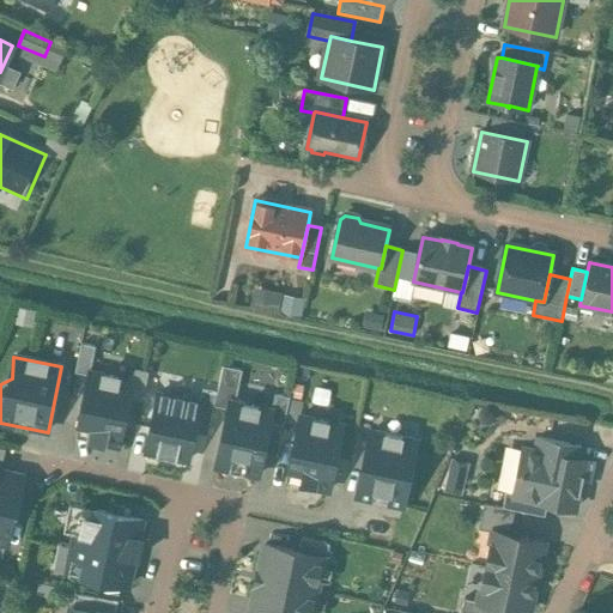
[(77,434),(98,438),(110,380),(90,376),(77,434)]
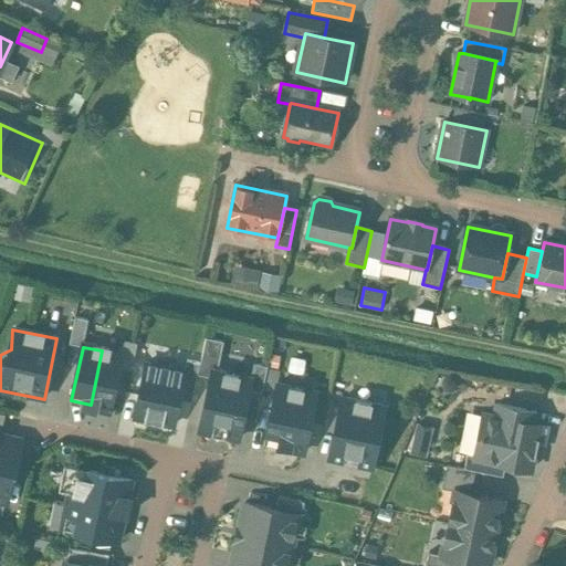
[(122,355),(102,350),(91,405),(111,409),(122,355)]
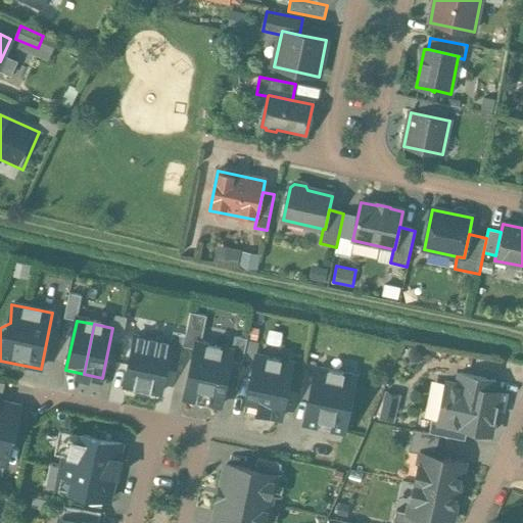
[(173,334),(171,343),(171,344),(165,370),(178,373),(185,336),(173,334)]
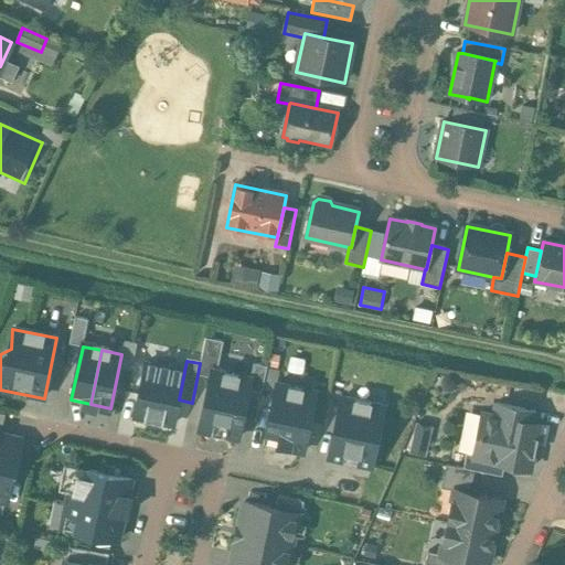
[(184,371),(146,363),(135,417),(173,426),(178,406),(176,406),(177,401),(179,401),(179,400),(184,372),(184,371)]
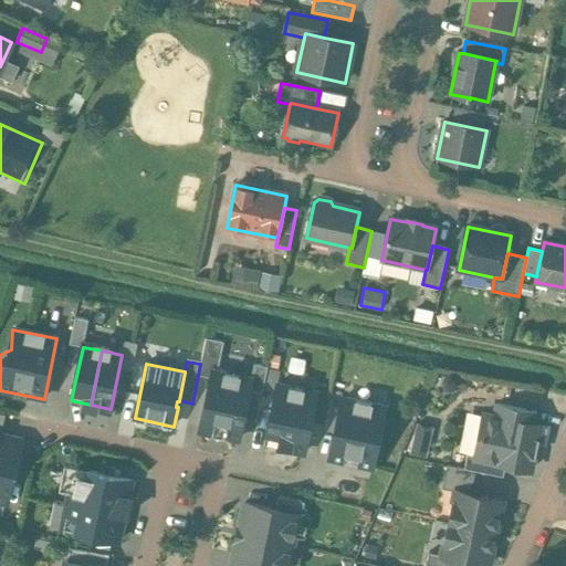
[(264,391),(273,394),(280,371),(271,369),(264,391)]
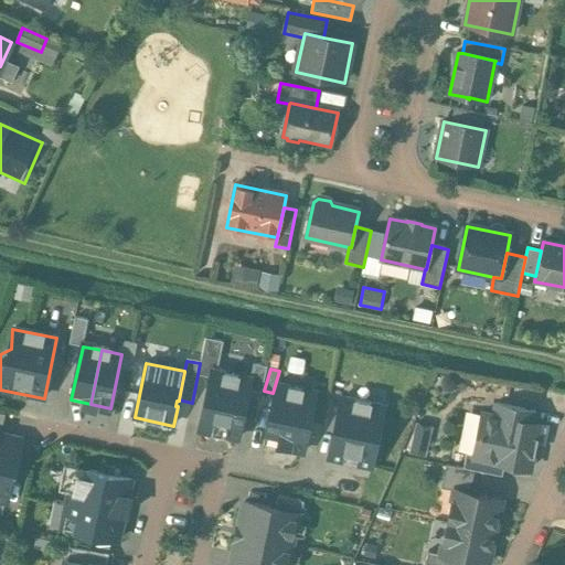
[(200,430),(220,435),(233,374),(213,371),(200,430)]
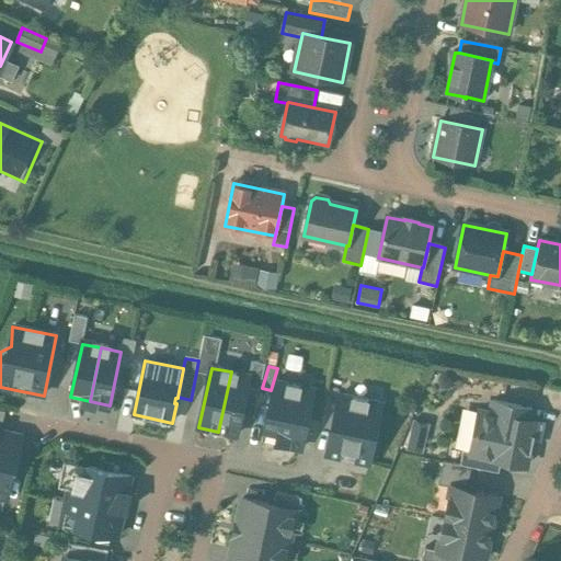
[(250,376),(231,371),(218,432),(237,436),(250,376)]
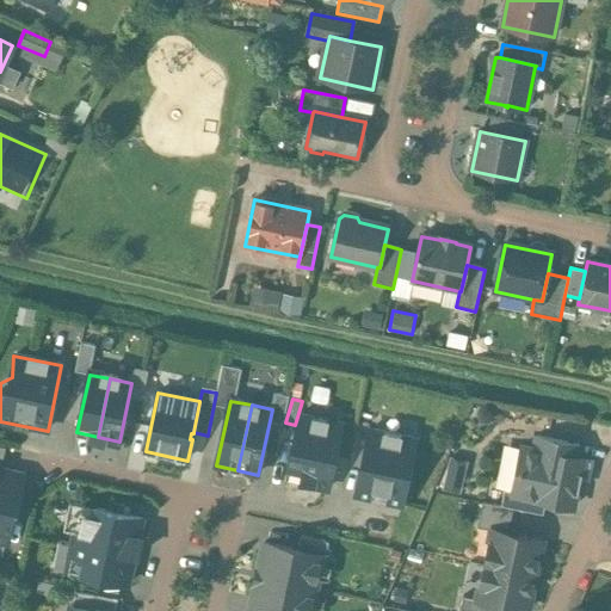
[(287,477),(308,482),(320,424),(298,419),(287,477)]
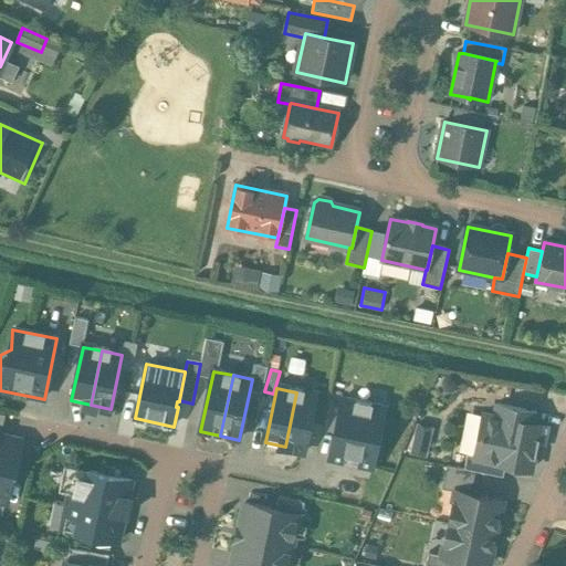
[(315,397),(296,392),(285,447),(304,450),(315,397)]
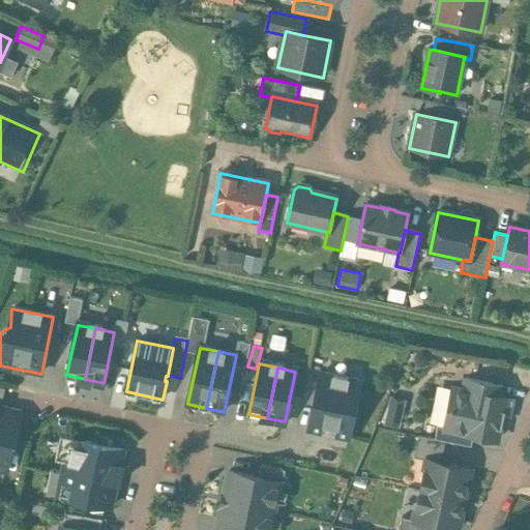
[(310,428),(330,433),(342,379),(320,375),(310,428)]
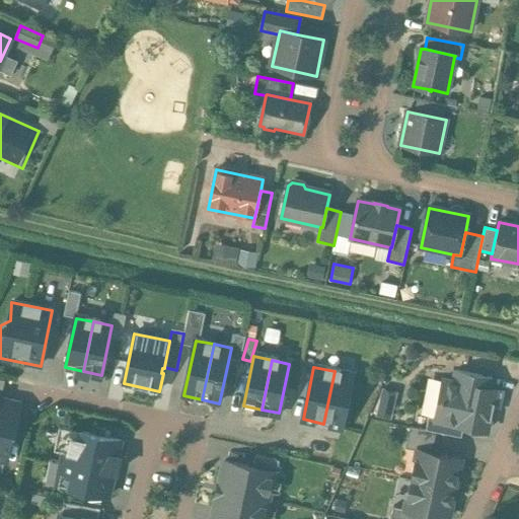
[(355,375),(335,371),(323,424),(345,428),(355,375)]
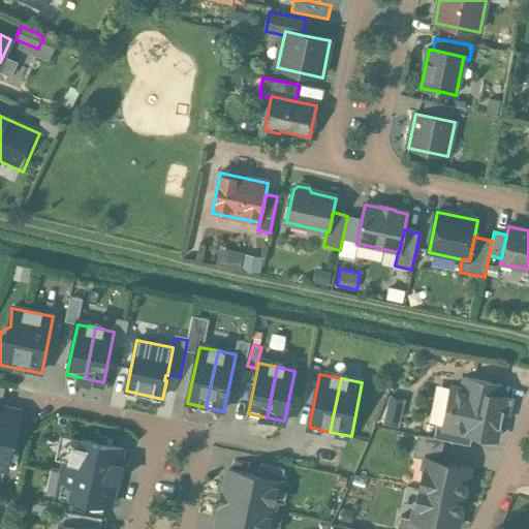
[(501,385),(465,378),(462,391),(450,387),(442,427),(442,428),(472,435),(497,439),(502,413),(508,414),(511,401),(499,398),(501,385)]
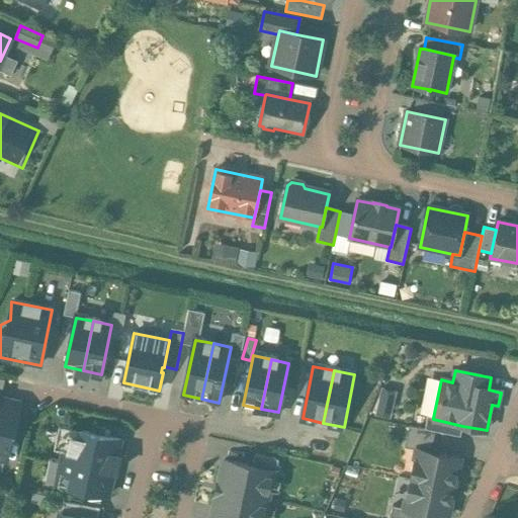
[(374,415),(391,419),(398,392),(381,387),(374,415)]
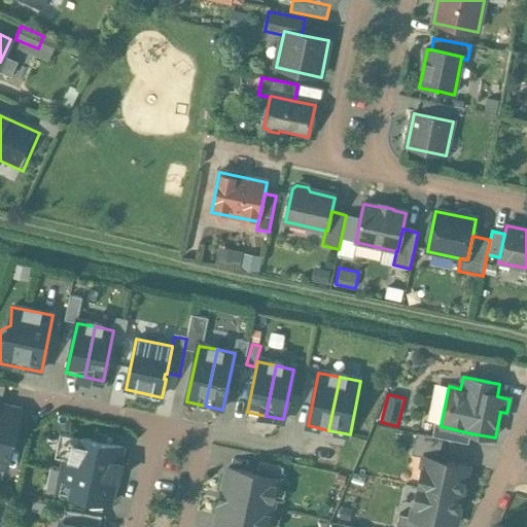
[(21,409),(3,406),(2,409),(0,409),(0,468),(5,469),(11,440),(13,440),(21,409)]
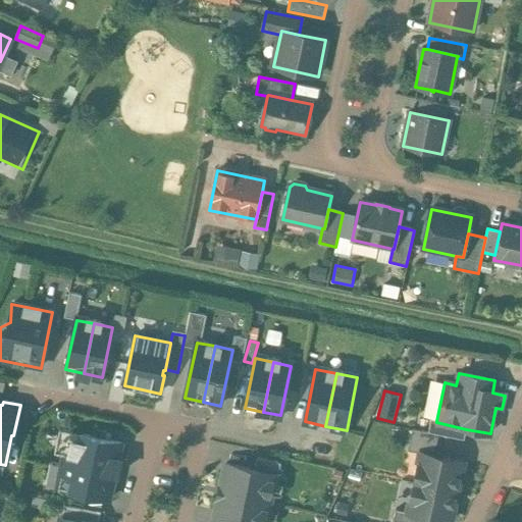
[(466,429),(436,422),(436,421),(431,420),(428,433),(438,435),(464,440),(466,429)]
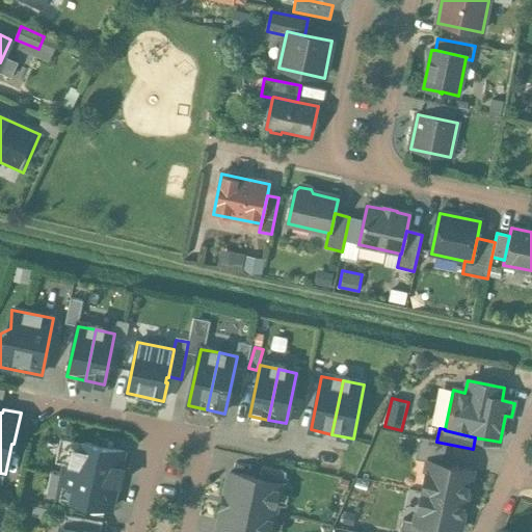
[(436,442),(421,439),(416,460),(428,463),(428,462),(443,466),(447,444),(436,442)]
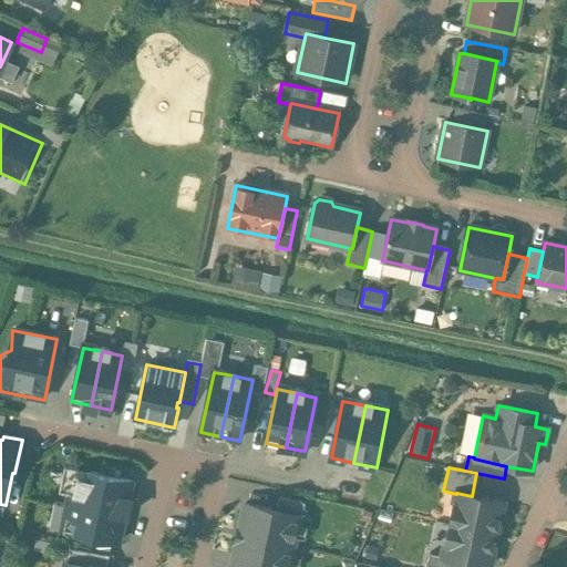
[(132,483),(65,468),(60,493),(69,495),(61,532),(120,544),(125,517),(126,517),(131,500),(129,500),(132,483)]
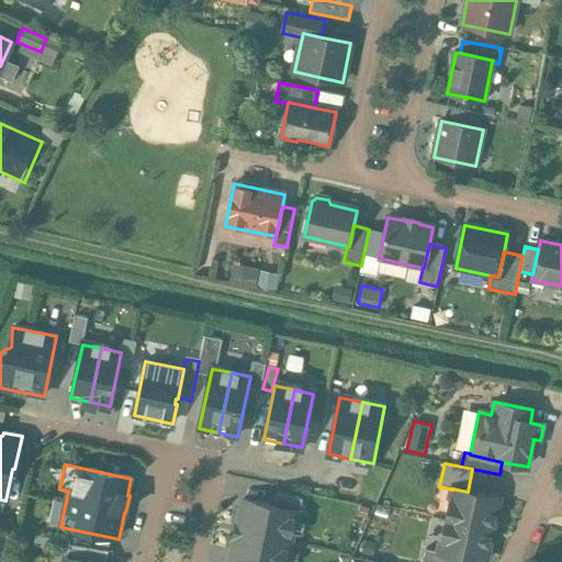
[(468,492),(452,489),(452,490),(446,520),(492,530),(498,498),(468,492)]
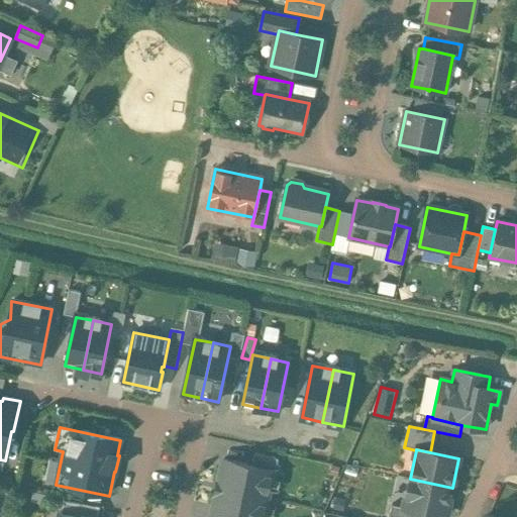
[(255,453),(252,467),(274,471),(277,457),(255,453)]
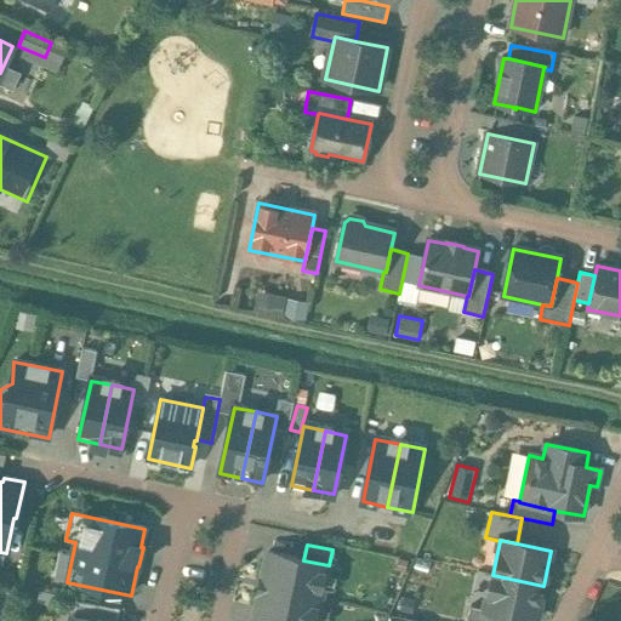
[(303,560),(269,553),(262,587),(322,599),(329,565),(303,560)]
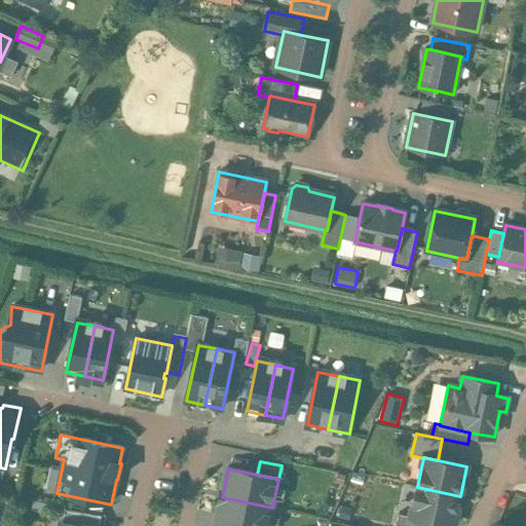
[(453,525),(460,496),(417,487),(411,517),(410,518),(424,521),(449,525),(453,525)]
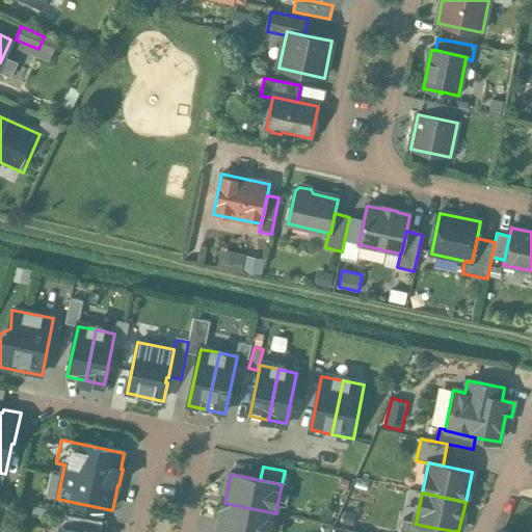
[(271,531),(275,513),(224,503),(217,531),(271,531)]
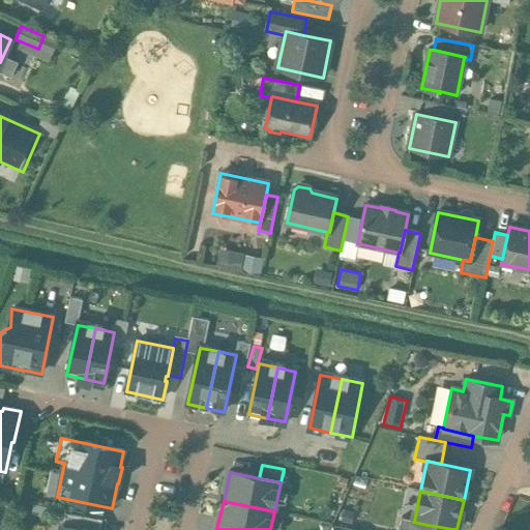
[(99,529),(101,523),(65,516),(63,527),(76,529),(99,529)]
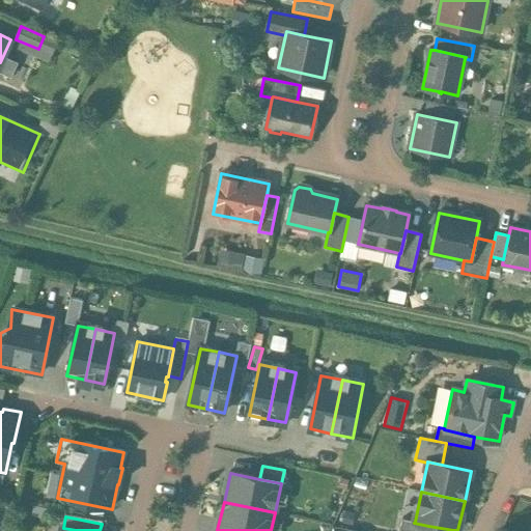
[(426,530),(428,526),(414,523),(415,522),(402,520),(399,530),(426,530)]
